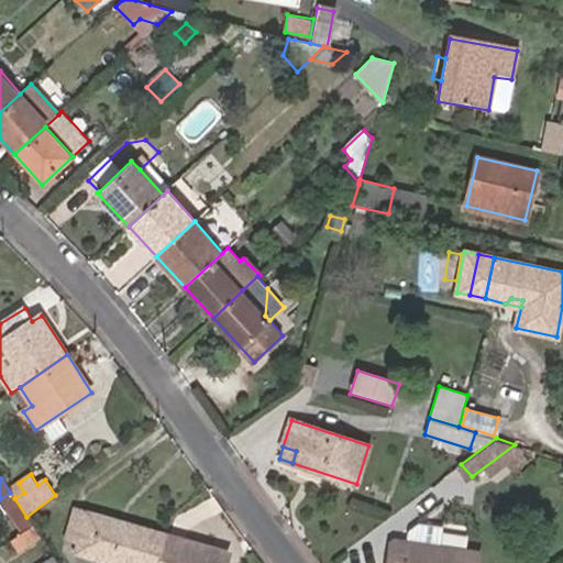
[(10,493),(0,499),(22,532),(32,526),(26,517),(14,498),(10,493)]
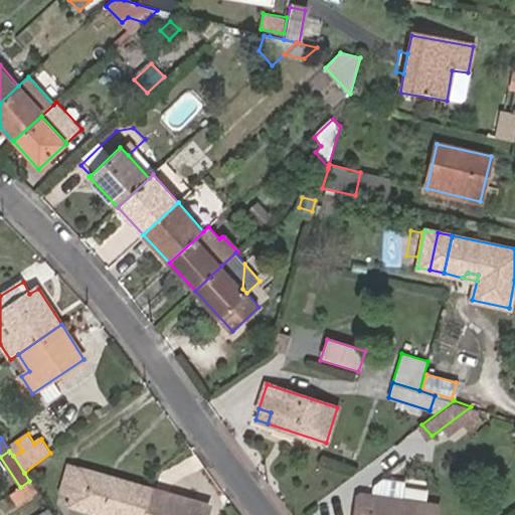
[(103,514),(144,514),(152,489),(70,465),(62,492),(73,495),(70,506),(103,514)]
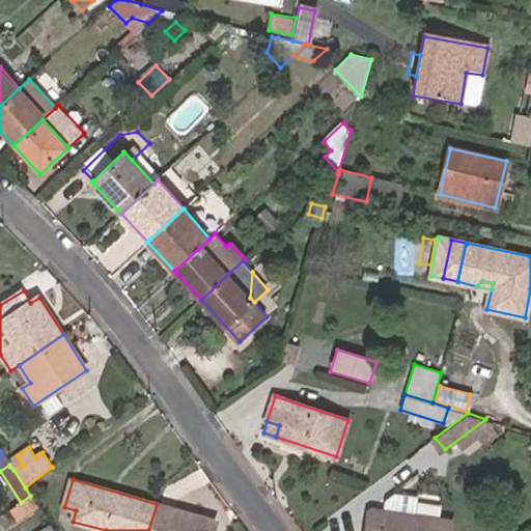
[(30,496),(21,502),(10,509),(17,519),(36,505),(30,496)]
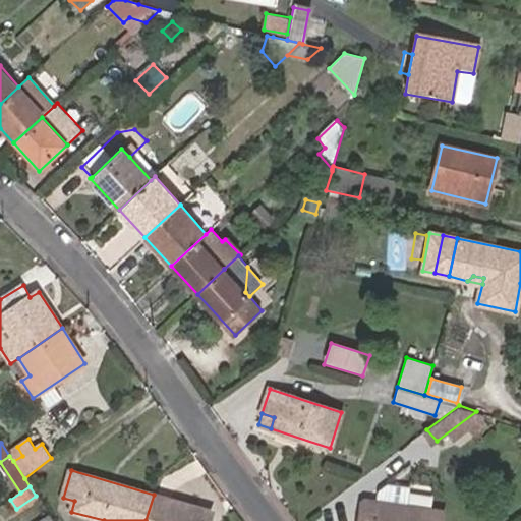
[(404,508),(406,491),(384,488),(374,496),(373,503),(404,508)]
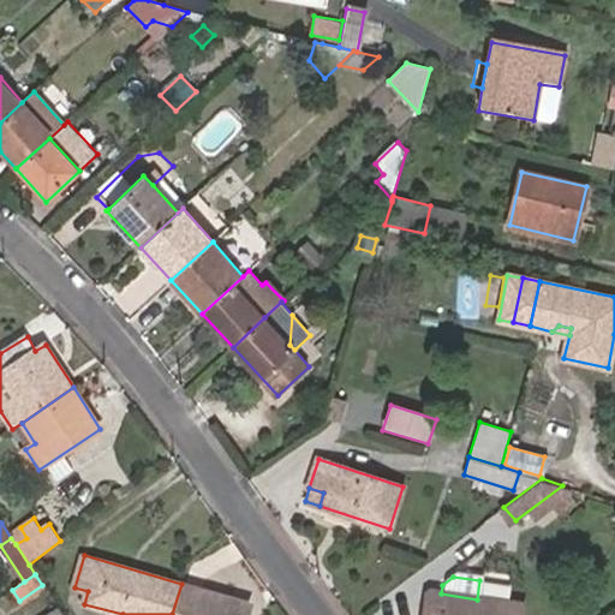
[(172,614),(245,614),(249,603),(181,584),(172,614)]
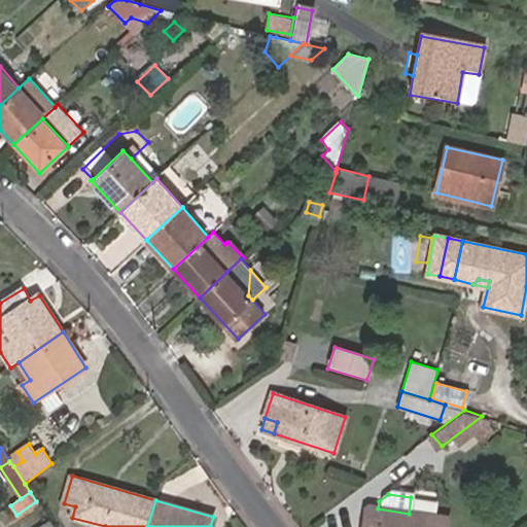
[(446,526),(448,519),(409,514),(378,508),(367,507),(363,526),(446,526)]
